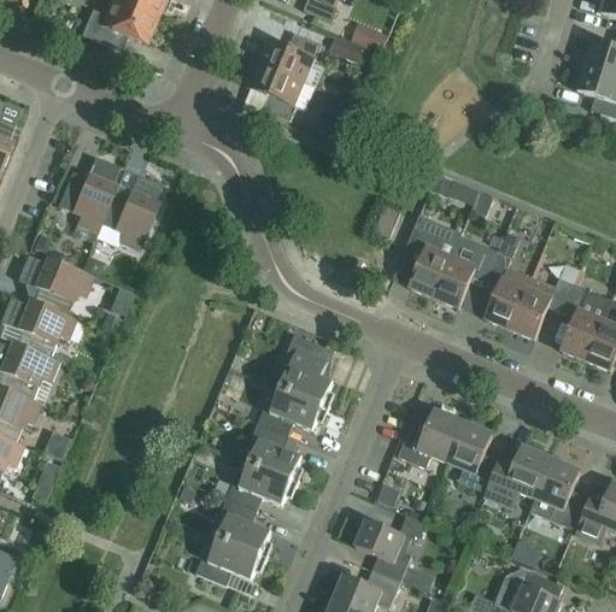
[(113,47),(121,33),(147,43),(158,18),(115,0),(112,0),(105,13),(93,9),(82,34),(113,47)]
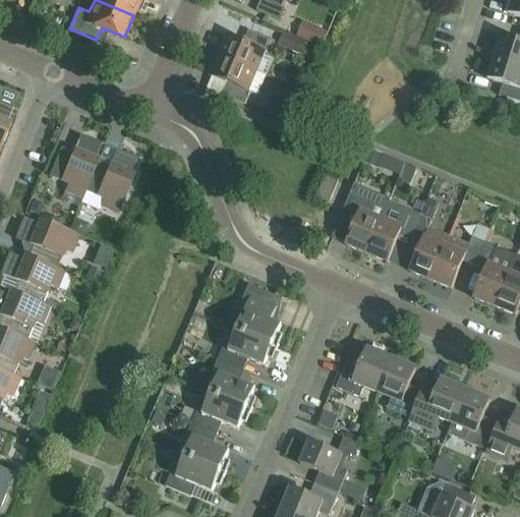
[(133,15),(139,0),(97,0),(133,15)]
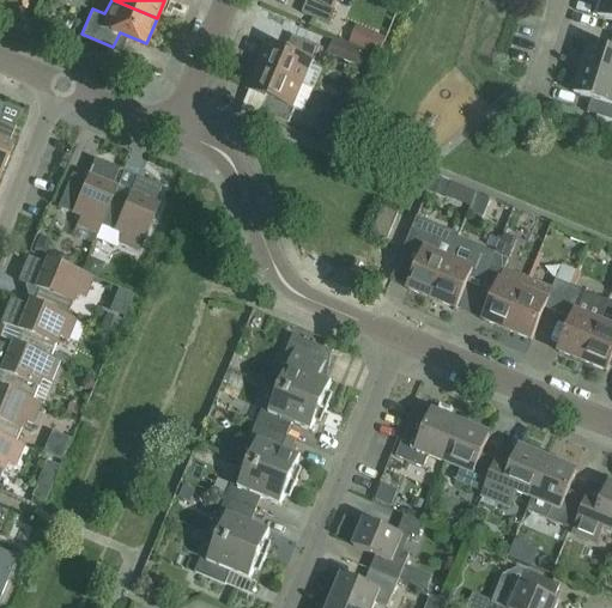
[(331,5),(332,0),(307,0),(302,10),(331,22),(335,7),(331,5)]
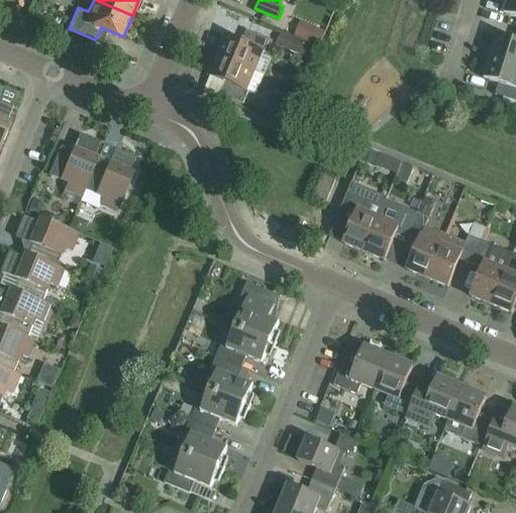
[(508,0),(505,11),(515,15),(515,0),(508,0)]
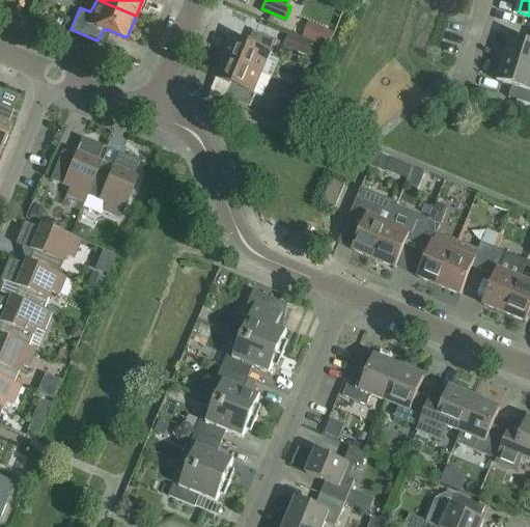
[(326,26),(319,42),(328,46),(334,29),(326,26)]
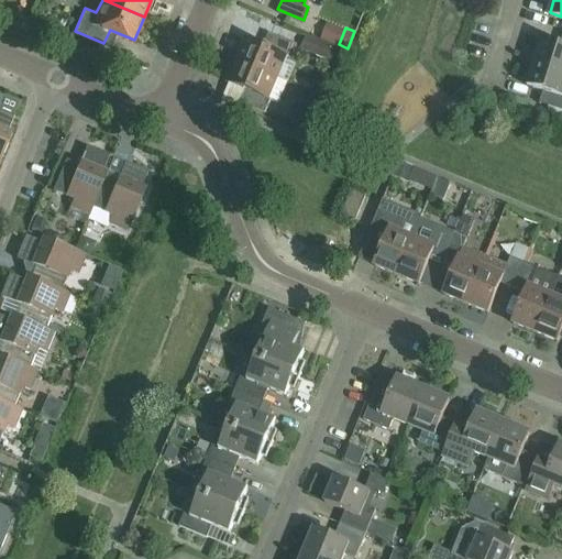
[(249,35),(239,58),(275,73),(276,73),(285,52),(289,53),(295,40),(270,30),(264,42),(249,35)]
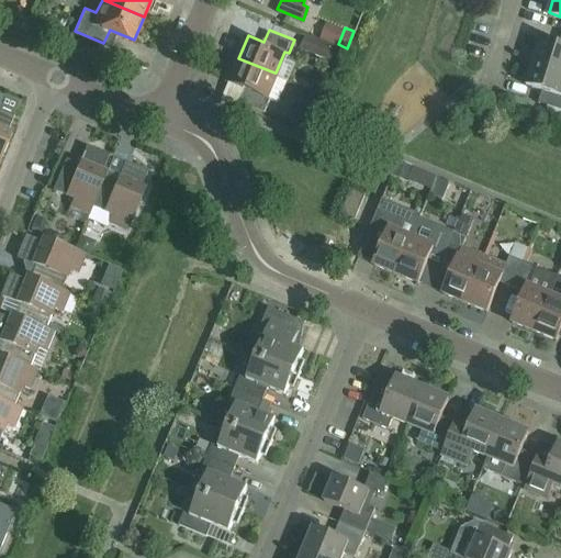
[(560,43),(541,36),(534,59),(560,68),(560,43)]
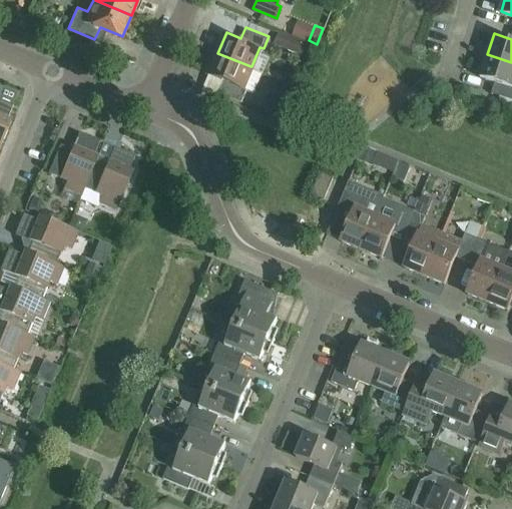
[(250,66),(217,53),(209,73),(223,79),(218,90),(241,100),(246,88),(253,90),(263,71),(251,66),(250,66)]
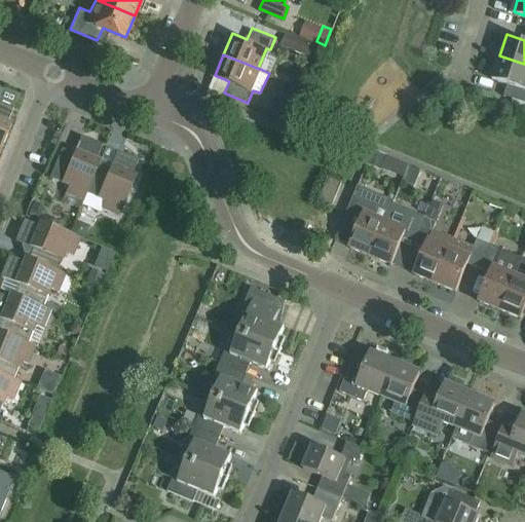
[(524,64),(499,56),(492,77),(517,85),(513,97),(524,100),(524,64)]
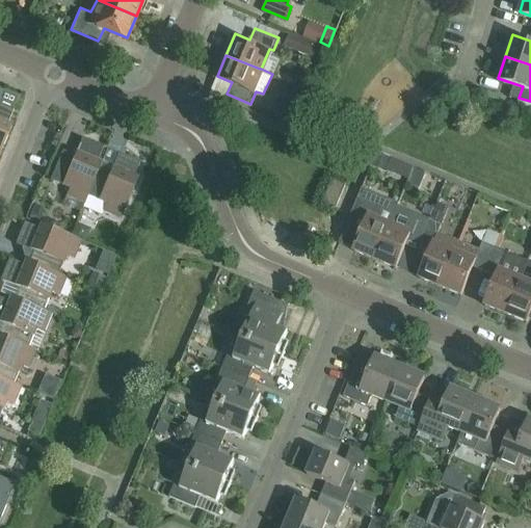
[(197,83),(212,88),(218,71),(204,66),(197,83)]
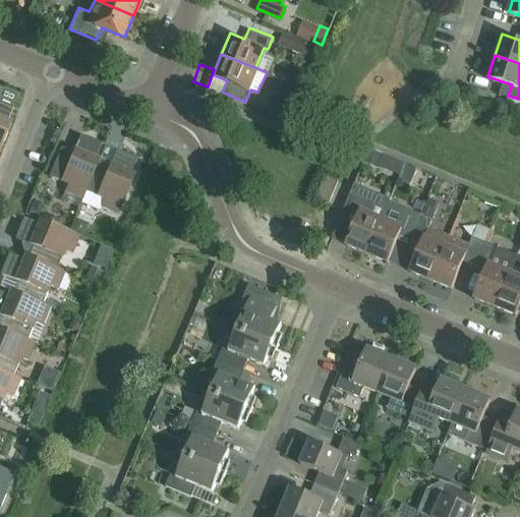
[(0,148),(11,120),(7,118),(13,104),(0,98),(0,148)]
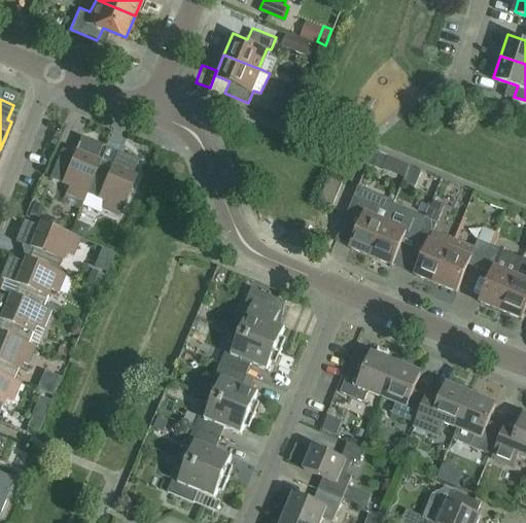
[(99,162),(101,159),(97,157),(103,142),(81,134),(74,151),(62,146),(49,175),(69,183),(66,192),(84,199),(88,190),(86,190),(99,162)]
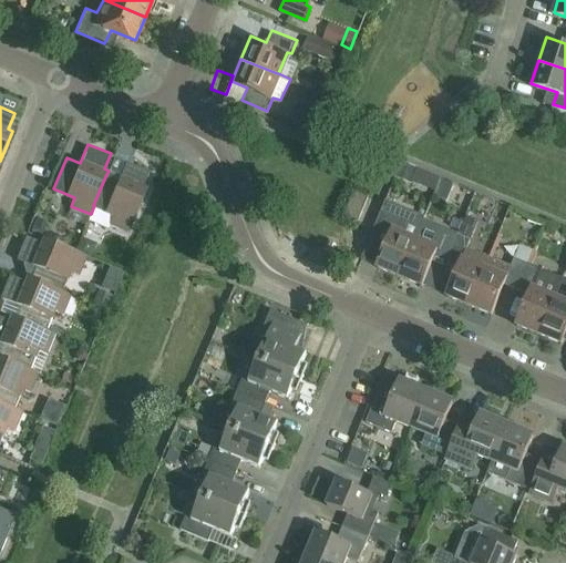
[(402,159),(395,174),(412,181),(413,178),(418,165),(402,159)]
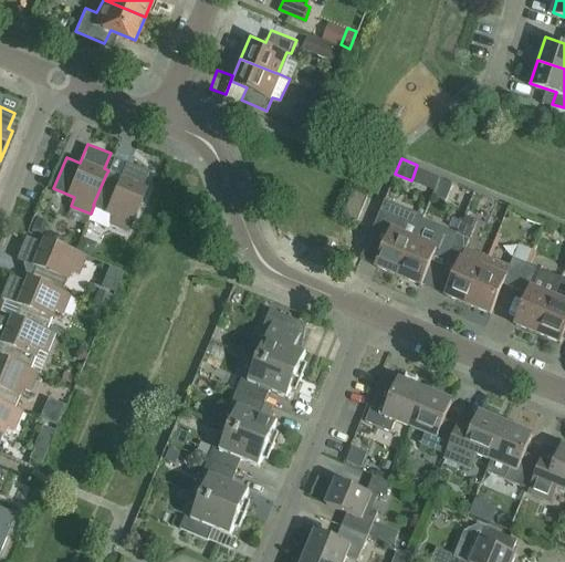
[(118,178),(106,174),(93,205),(94,205),(114,214),(111,221),(129,229),(147,187),(143,185),(149,169),(126,159),(118,178)]
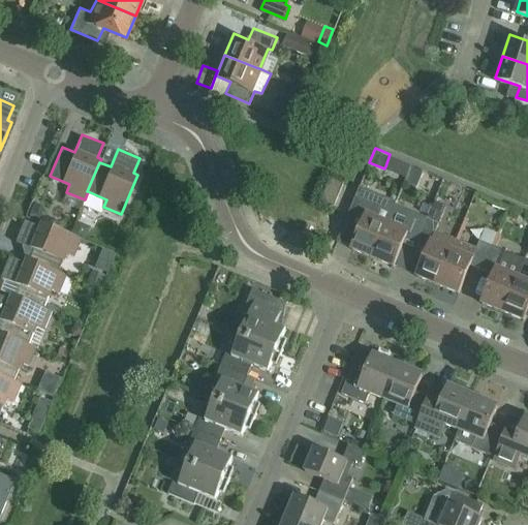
[(411,164),(405,180),(417,185),(424,170),(411,164)]
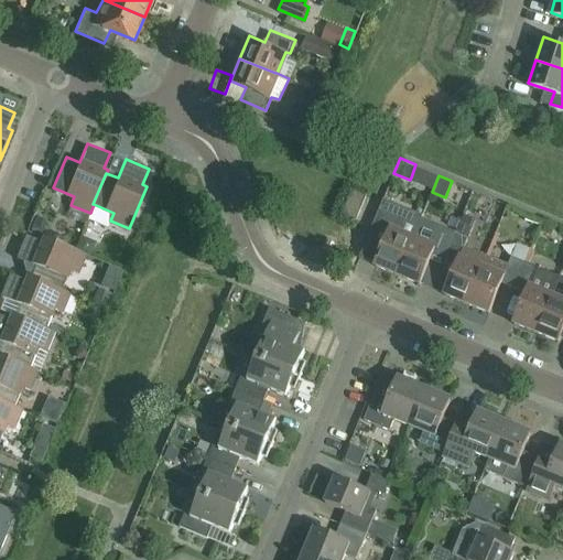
[(342,213),(356,218),(367,193),(353,187),(342,213)]
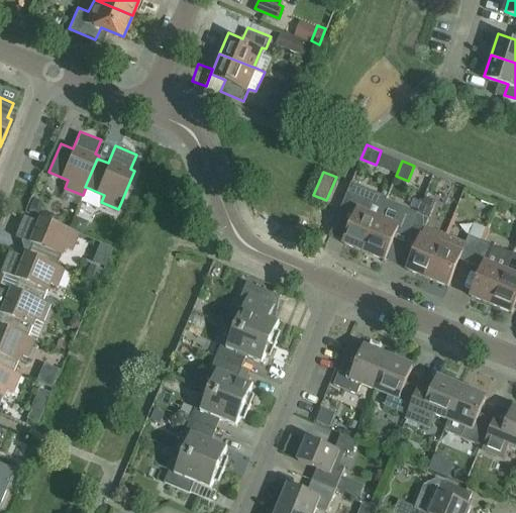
[(365,249),(379,216),(386,199),(354,186),(345,209),(355,213),(344,241),(365,249)]
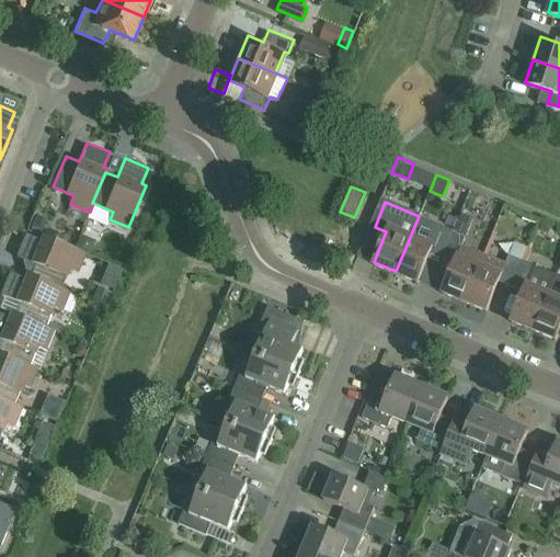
[(460,209),(453,226),(465,231),(472,215),(460,209)]
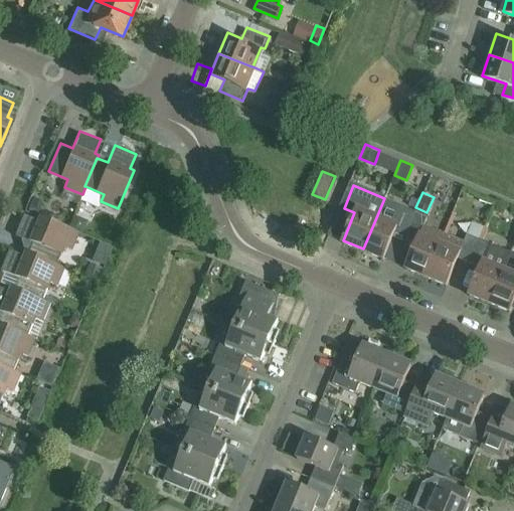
[(363,248),(384,258),(395,229),(406,234),(415,211),(404,206),(397,223),(377,215),(363,248)]
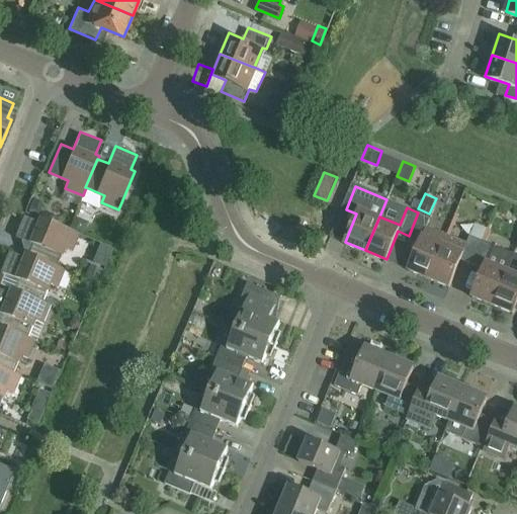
[(418,212),(409,236),(420,240),(408,268),(429,276),(446,234),(426,226),(430,217),(418,212)]
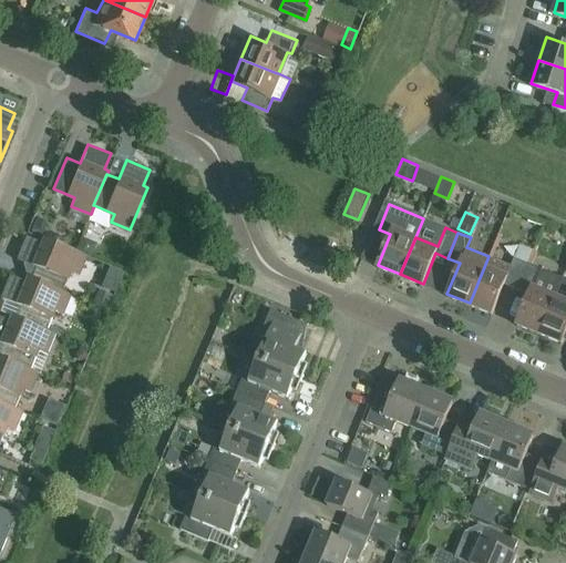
[(62,290),(62,289),(70,269),(79,273),(86,254),(43,236),(42,241),(26,234),(17,257),(35,265),(31,276),(31,277),(62,290)]
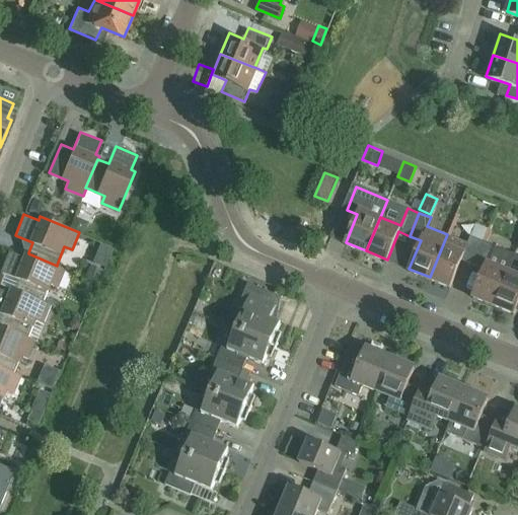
[(430,277),(450,286),(462,258),(473,263),(483,239),(471,234),(467,242),(447,234),(430,277)]
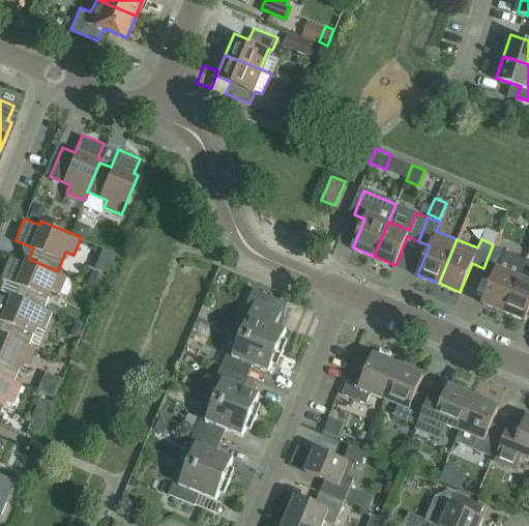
[(483,268),(495,272),(483,301),(504,310),(519,275),(526,258),(493,244),(483,268)]
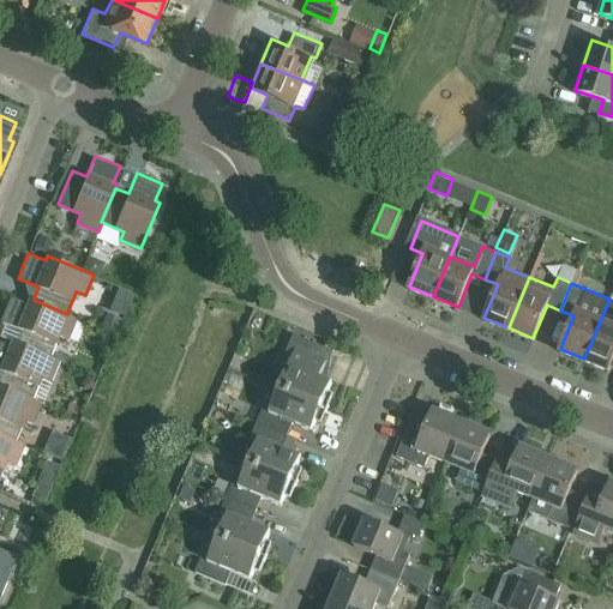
[(49,356),(50,355),(53,348),(59,333),(67,337),(76,317),(67,313),(67,314),(34,300),(34,299),(30,297),(28,302),(11,295),(0,320),(22,329),(16,342),(49,356)]
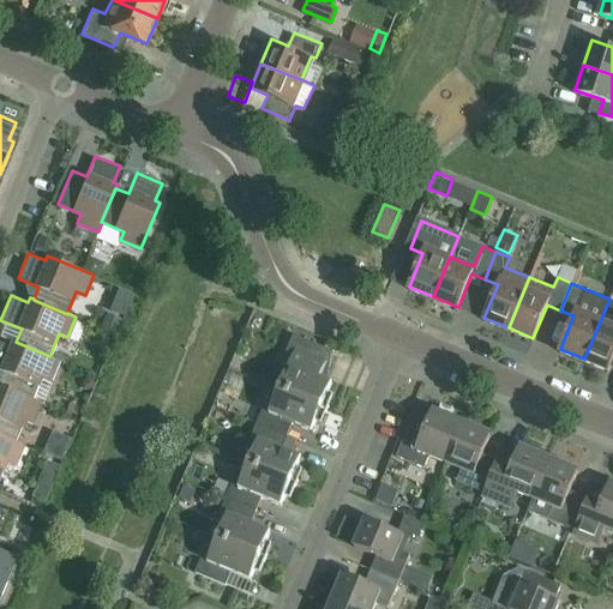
[(584,359),(608,369),(612,360),(612,300),(610,299),(601,319),(584,359)]
